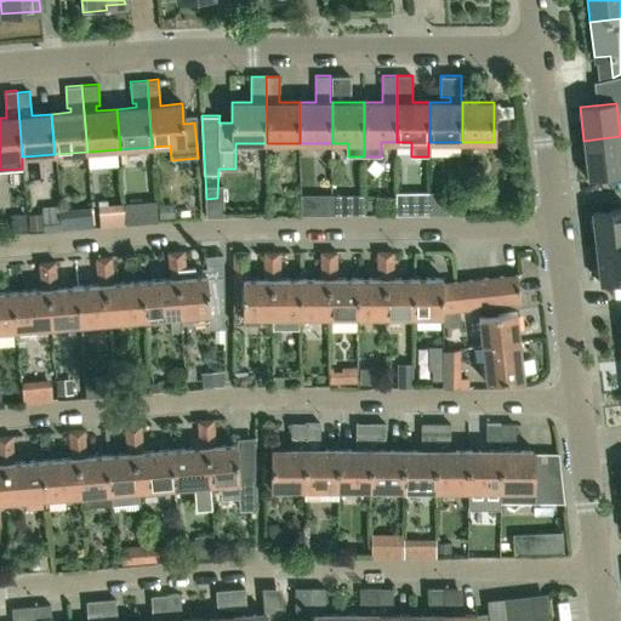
[(620,149),(620,136),(584,141),(588,176),(620,172),(620,149)]
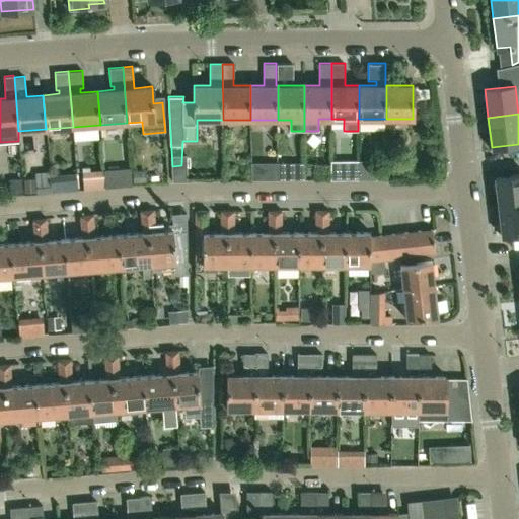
[(277,178),(292,178),(292,162),(277,162),(277,178)]
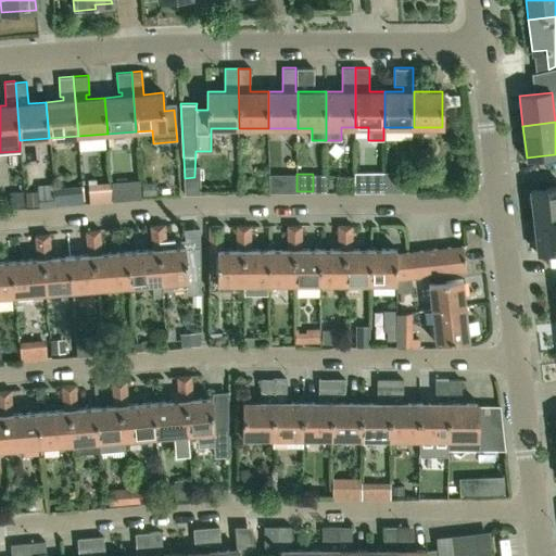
[(383,192),(383,174),(354,174),(354,192),(383,192)]
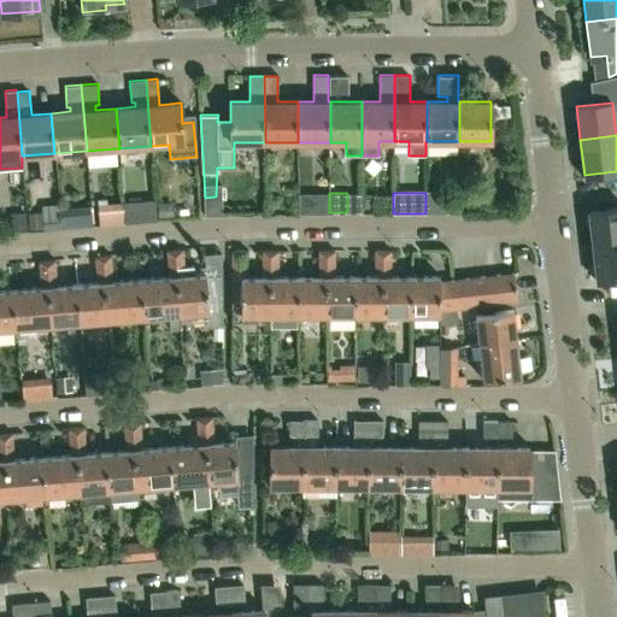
[(130,201),(104,204),(105,225),(131,224),(130,201)]
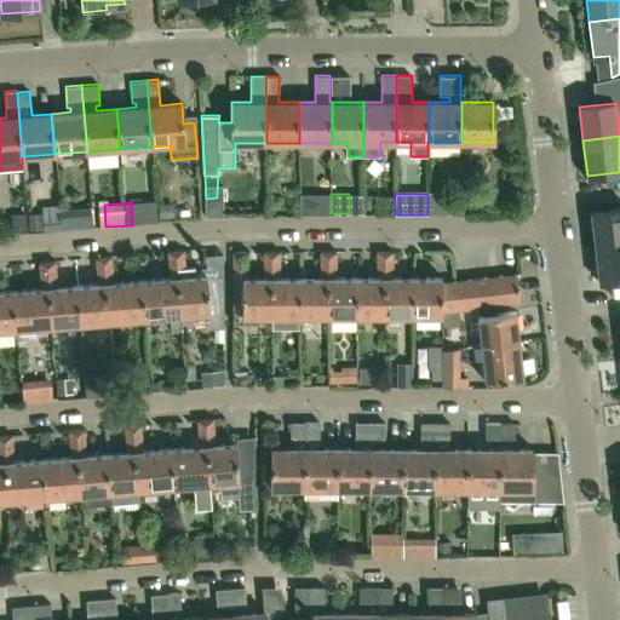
[(595,247),(619,244),(619,207),(591,211),(595,247)]
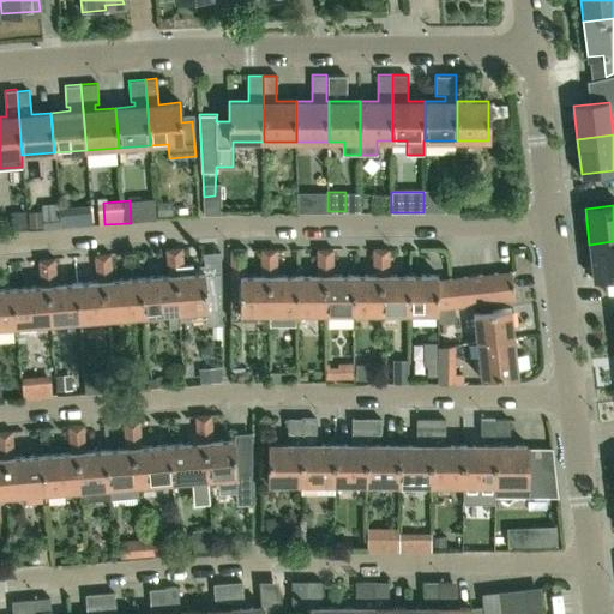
[(613,241),(589,245),(593,278),(613,276),(613,241)]
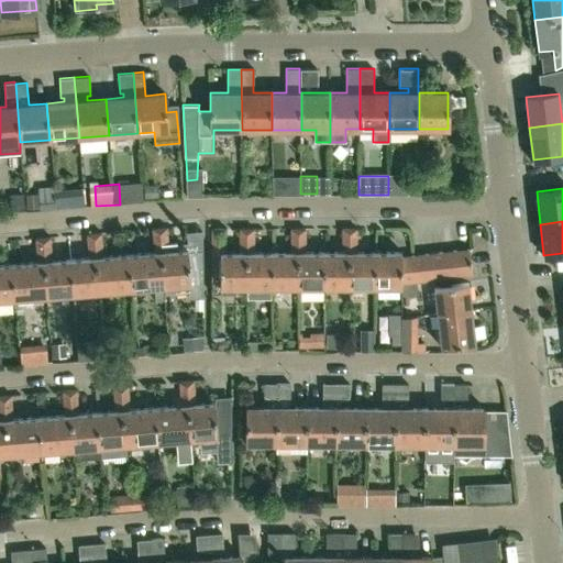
[(166,227),(159,228),(164,287),(176,286),(176,290),(188,289),(189,298),(202,297),(202,251),(188,252),(188,250),(168,252),(166,227)]
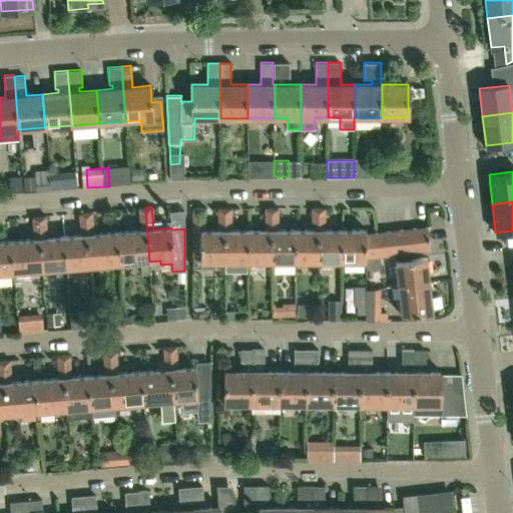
[(120,264),(149,262),(145,207),(138,207),(140,230),(117,232),(120,264)]
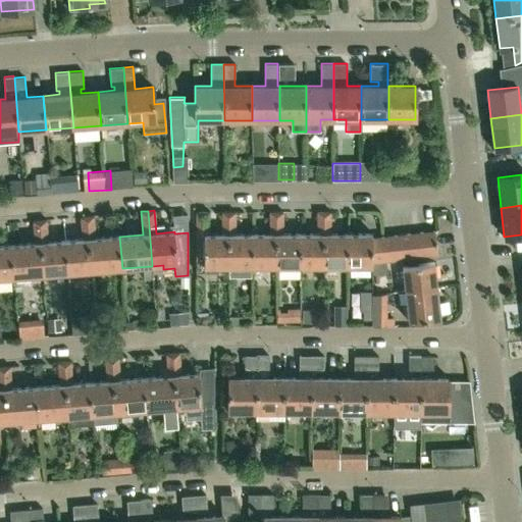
[(228,266),(228,211),(222,211),(222,233),(208,233),(208,211),(196,211),(196,271),(218,271),(218,266),(228,266)]
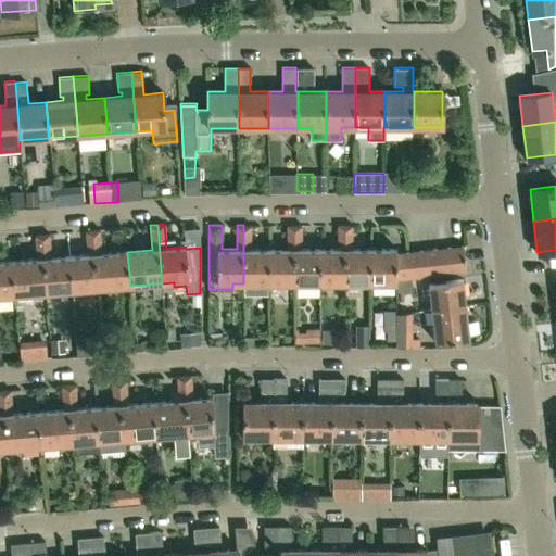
[(268,283),(268,249),(252,250),(252,225),(243,225),(243,283),(244,283),(244,294),(265,294),(265,283),(268,283)]
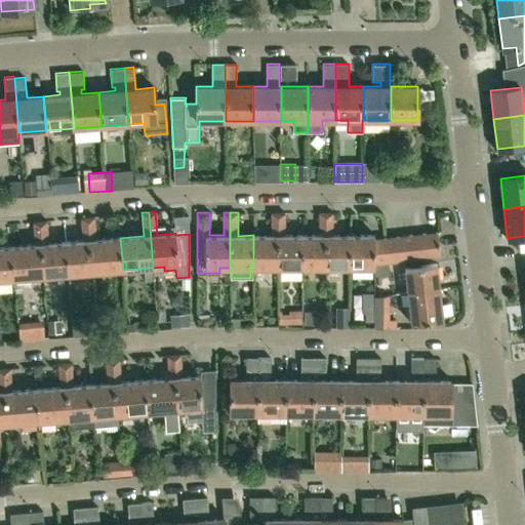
[(278,212),(271,212),(272,235),(253,235),(253,268),(278,268),(278,212)]
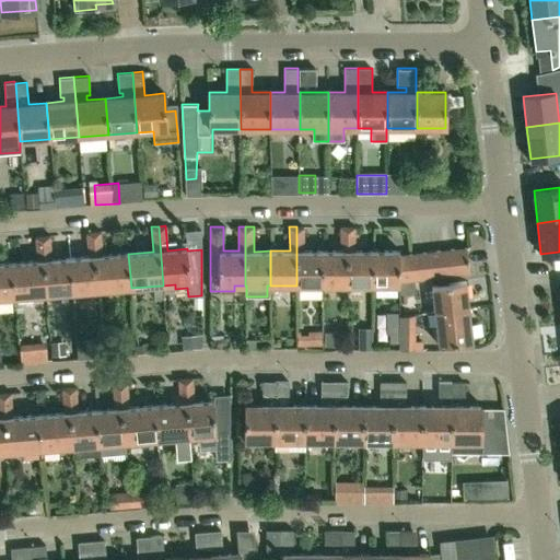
[(304,226),(296,226),(296,286),(322,286),(322,251),(304,251),(304,226)]
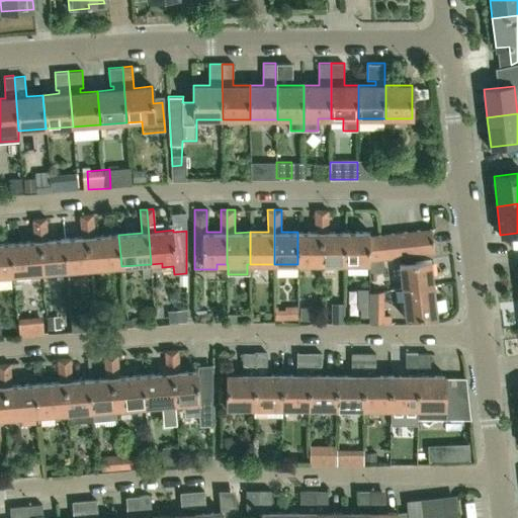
[(321,209),(315,209),(315,232),(297,232),(297,264),(321,264),(321,209)]
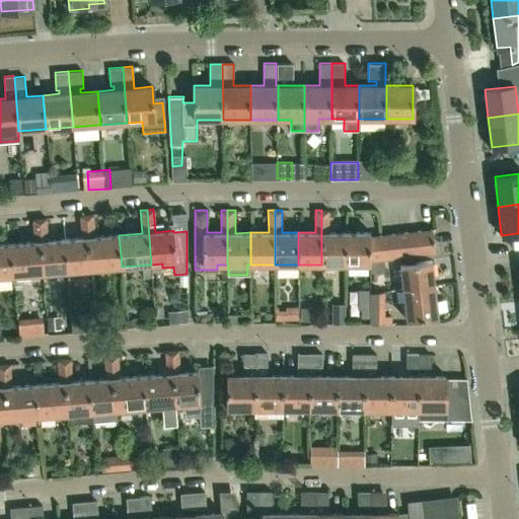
[(321,210),(321,265),(346,265),(346,232),(329,232),(329,210),(321,210)]
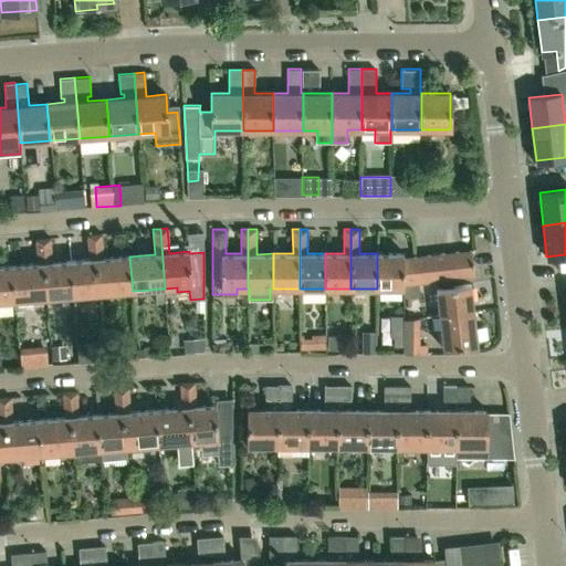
[(212,247),(209,232),(192,236),(196,250),(212,247)]
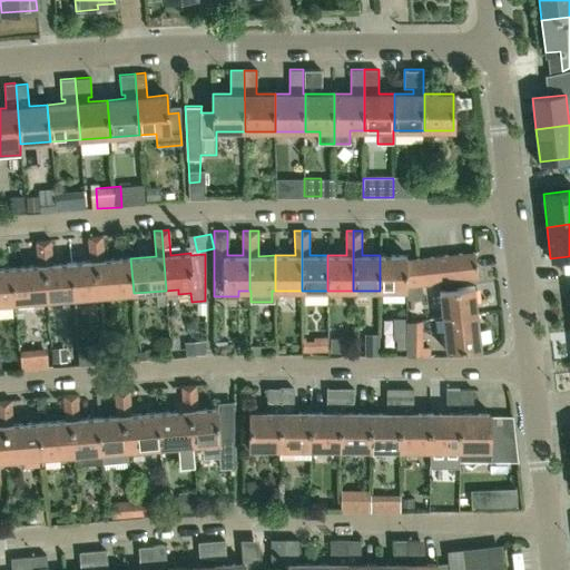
[(102,235),(95,236),(100,296),(134,293),(130,258),(104,261),(102,235)]
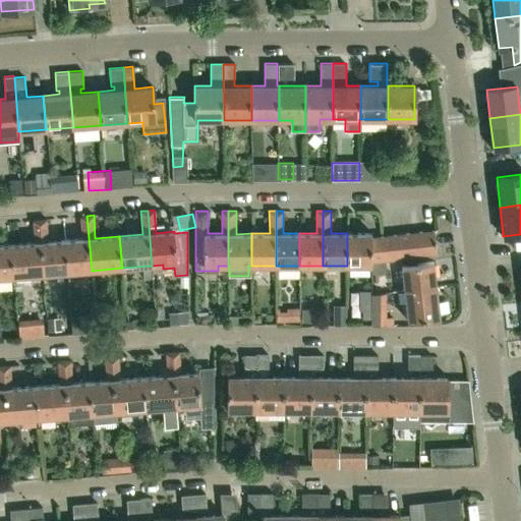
[(67,273),(92,271),(87,216),(79,216),(81,239),(65,240),(67,273)]
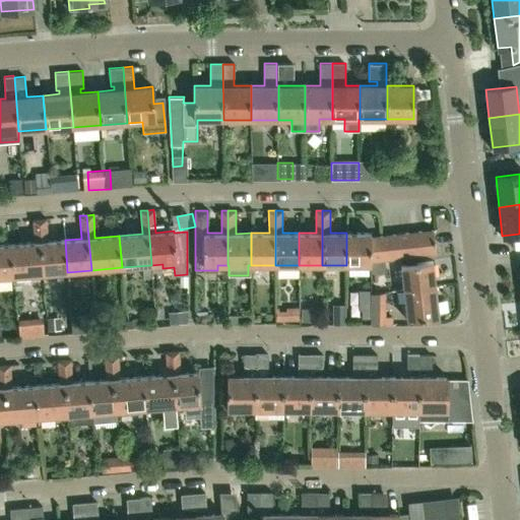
[(46,218),(40,219),(44,274),(67,272),(65,240),(48,241),(46,218)]
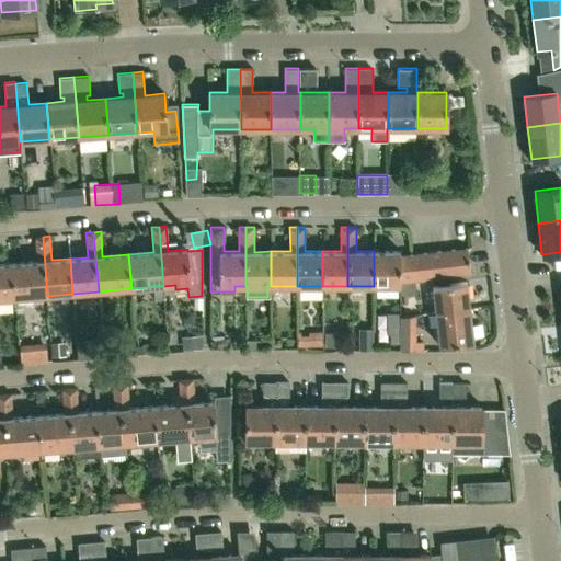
[(14,298),(47,296),(43,237),(35,237),(37,261),(11,263),(14,298)]
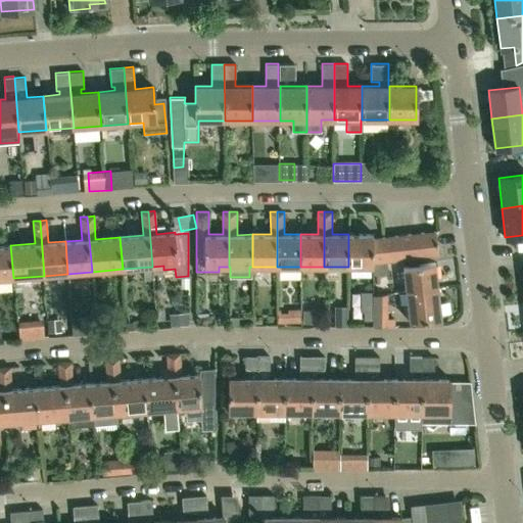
[(436,230),(422,232),(425,256),(438,255),(436,230)]
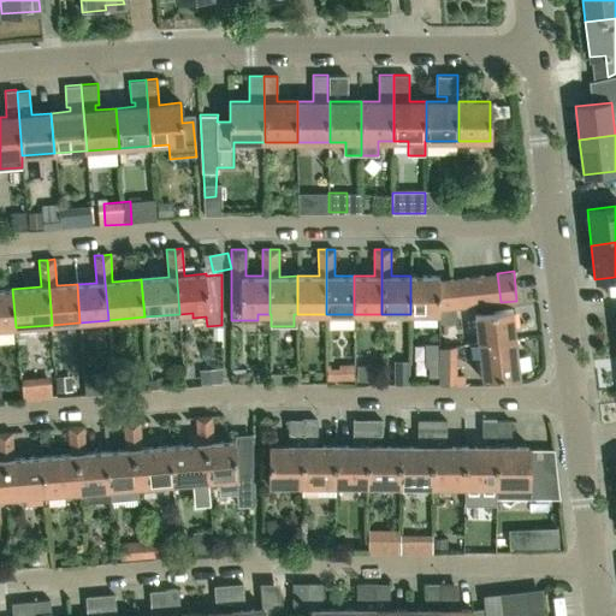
[(497,273),(481,274),(485,303),(501,302),(497,273)]
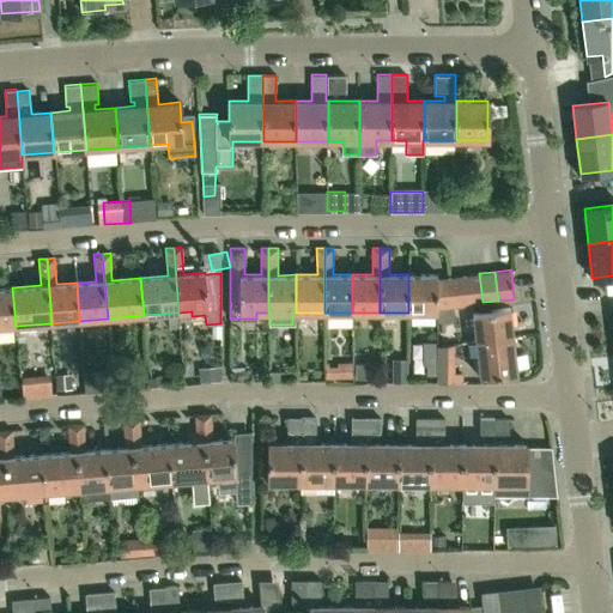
[(467,304),(483,302),(479,273),(463,275),(467,304)]
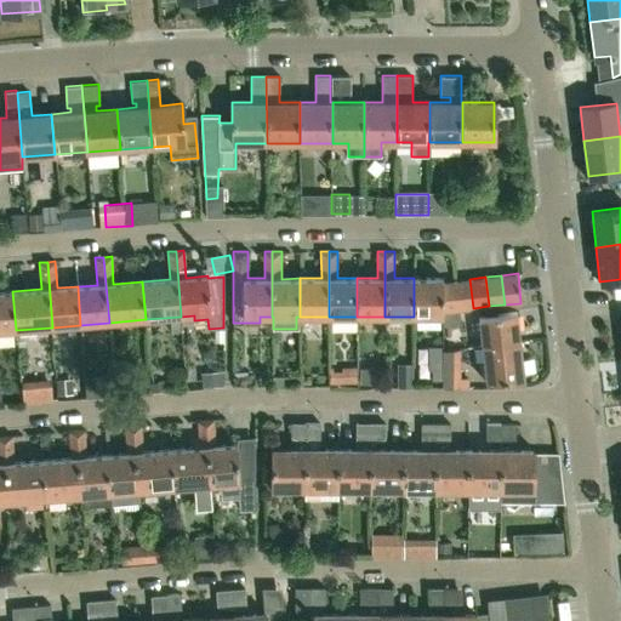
[(469,279),(443,281),(443,278),(414,278),(414,317),(443,317),(443,311),(459,309),(473,308),(469,279)]
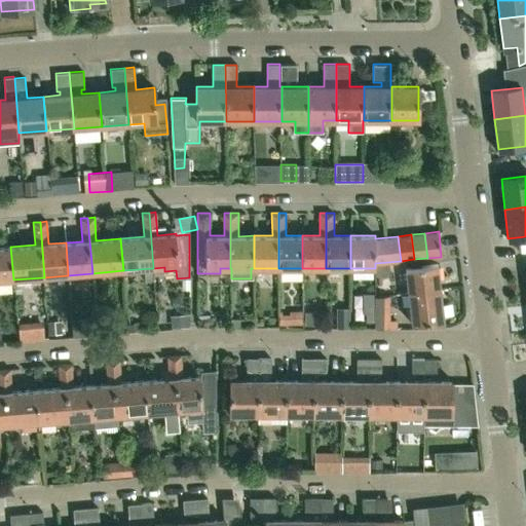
[(0,280),(13,279),(10,247),(0,248),(0,280)]
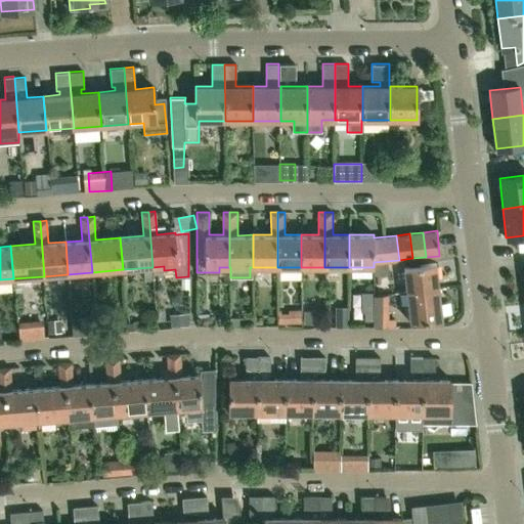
[(387,261),(374,262),(374,267),(374,274),(389,272),(387,261)]
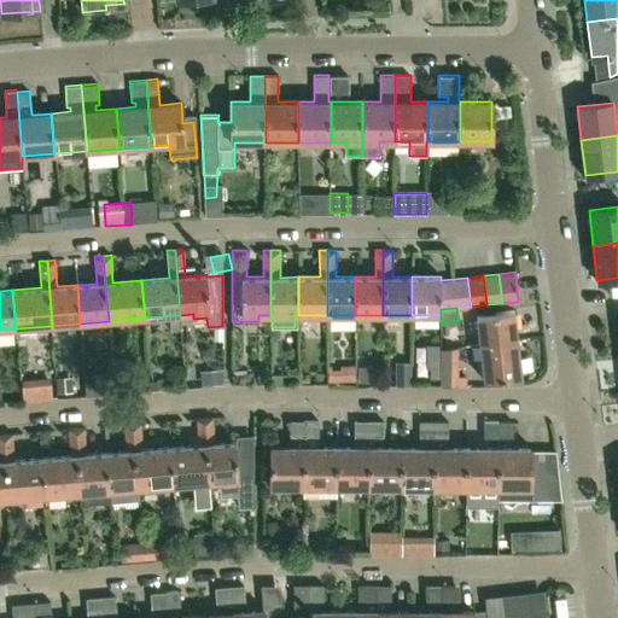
[(479,343),(518,339),(514,310),(477,315),(479,343)]
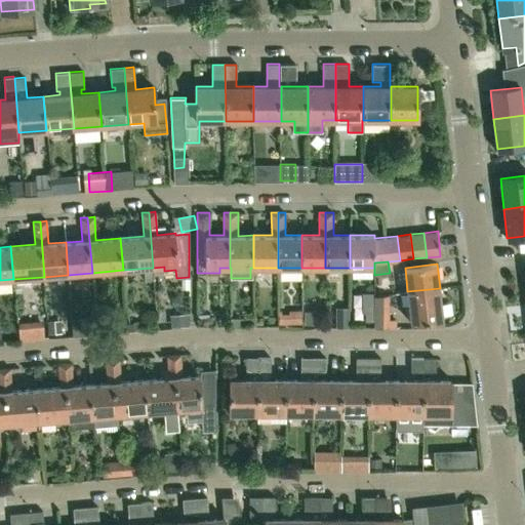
[(407,291),(410,313),(411,322),(443,319),(440,288),(407,291)]
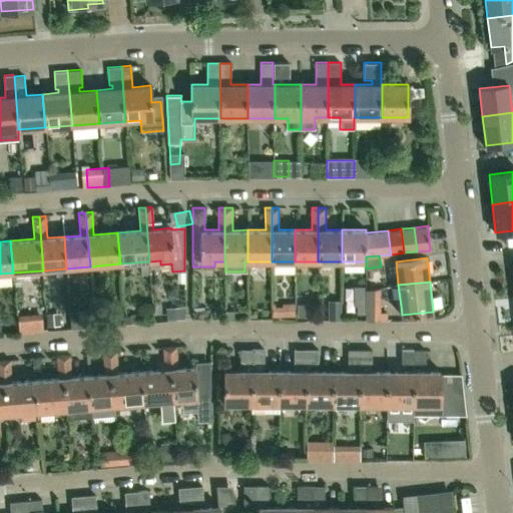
[(301,304),(279,305),(280,317),(302,316),(301,304)]
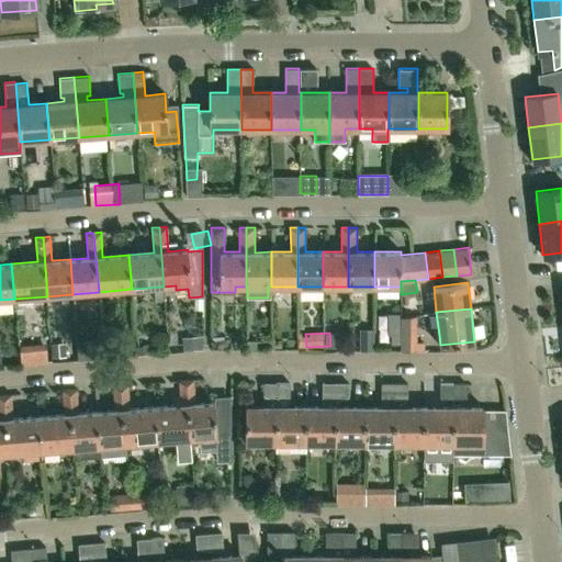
[(400,344),(400,334),(391,334),(391,344),(400,344)]
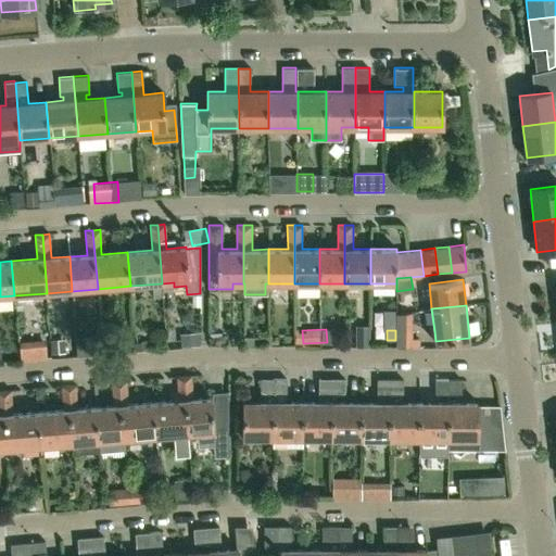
[(178,400),(153,402),(156,437),(189,433),(184,375),(176,376),(178,400)]
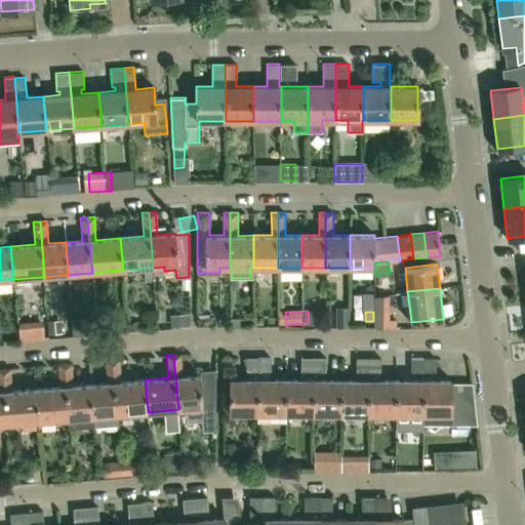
[(187,416),(202,415),(203,430),(215,430),(214,382),(200,385),(199,374),(182,376),(179,354),(173,354),(178,409),(187,408),(187,416)]
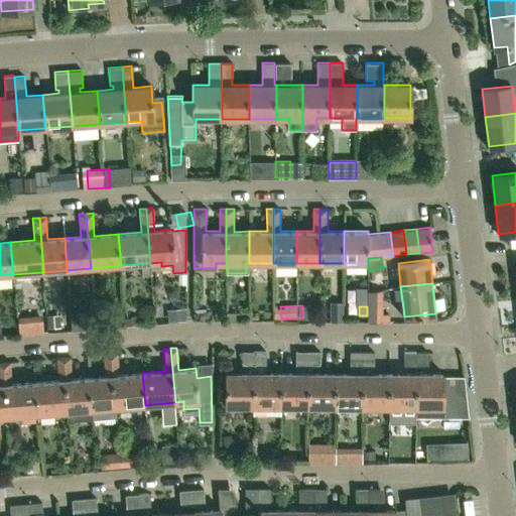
[(227,405),(254,406),(254,372),(254,351),(242,351),(242,372),(227,372),(227,405)]
